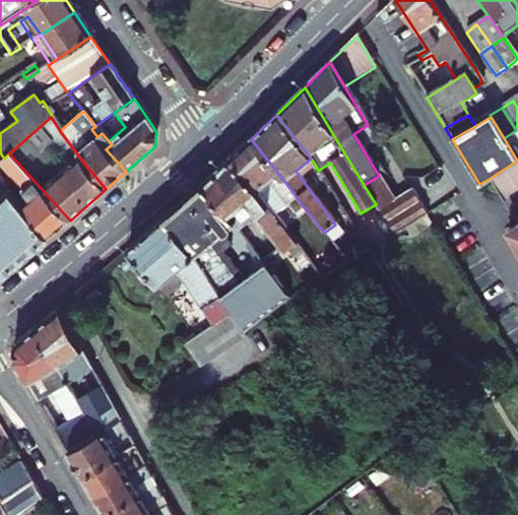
[(91,129),(98,137),(102,133),(95,126),(91,129)]
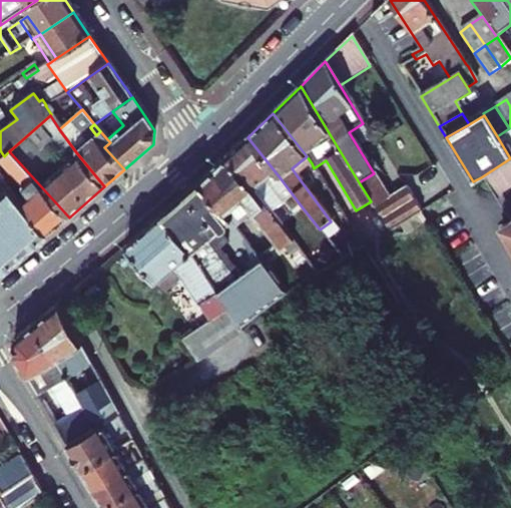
[(497,136),(510,158),(510,157),(510,126),(509,128),(497,136)]
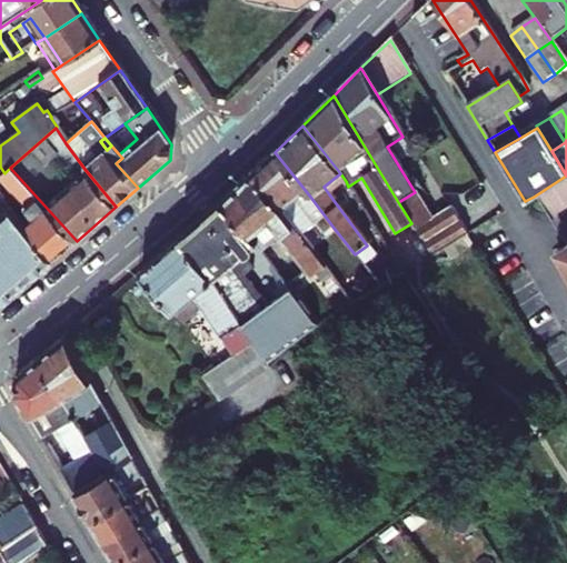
[(275,152),(250,176),(292,229),(300,238),(315,227),(322,237),(334,228),(310,197),(275,152)]
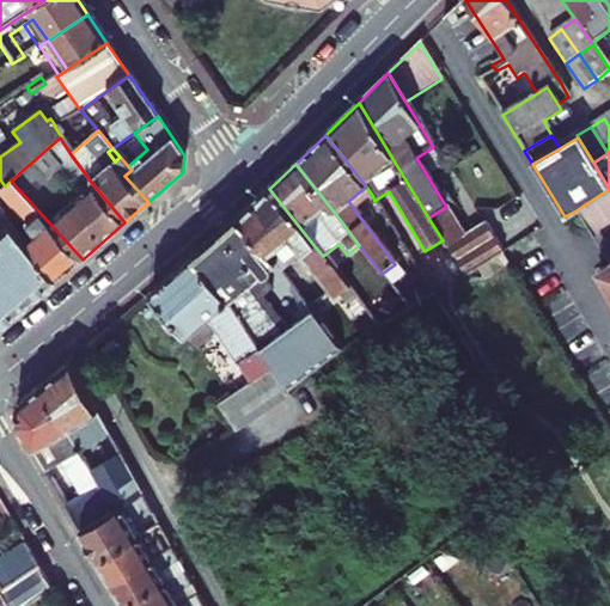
[(14,207),(4,218),(58,280),(83,259),(11,181),(5,187),(0,191),(14,207)]
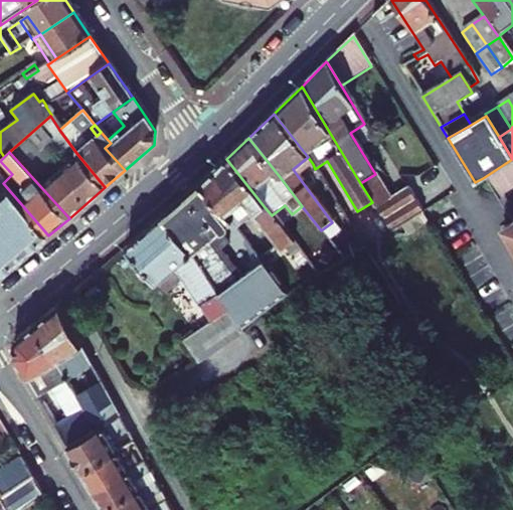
[(293,169),(298,176),(313,164),(308,157),(293,169)]
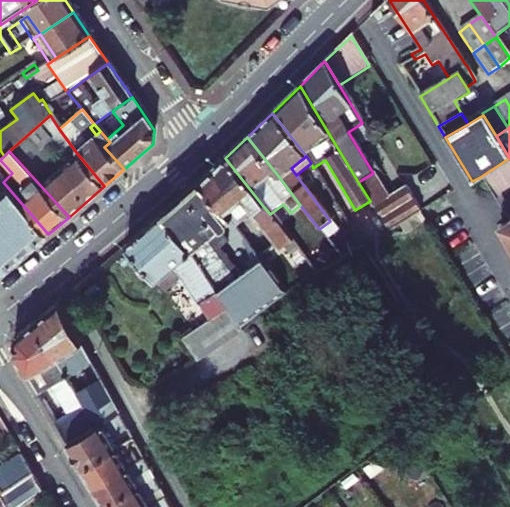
[(509,157),(509,158),(480,177),(495,200),(509,190),(509,157)]
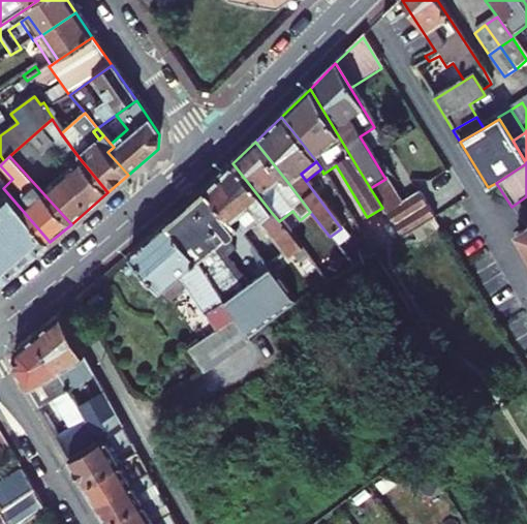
[(237,229),(243,237),(257,224),(286,263),(302,251),(279,221),(272,213),(233,163),(206,190),(237,229)]
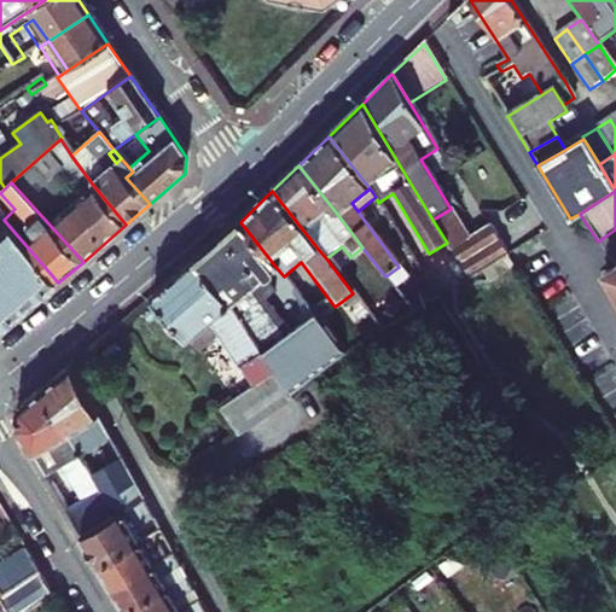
[(469,239),(451,209),(433,220),(447,243),(470,280),(481,273),(505,258),(507,257),(489,226),(469,239)]
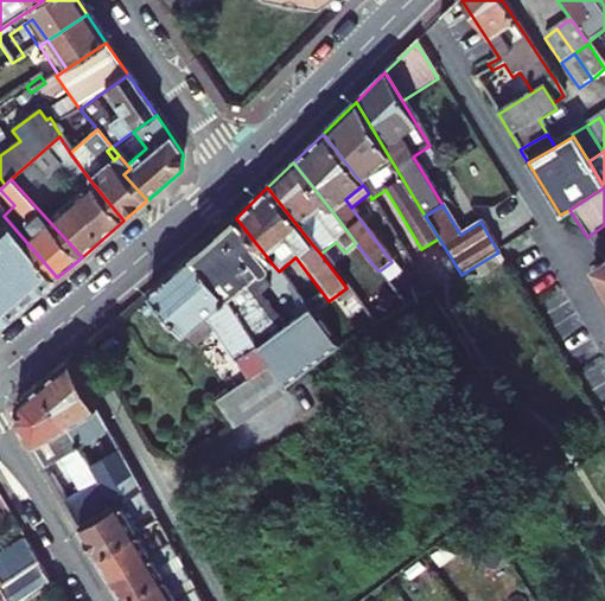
[(0,326),(57,277),(4,216),(0,211),(0,326)]
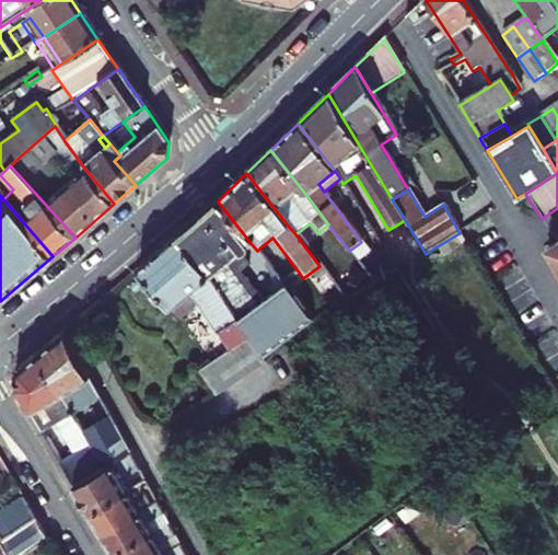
[(218,201),(177,238),(208,277),(248,340),(263,362),(311,323),(285,287),(262,303),(239,274),(247,267),(236,254),(251,243),(218,201)]
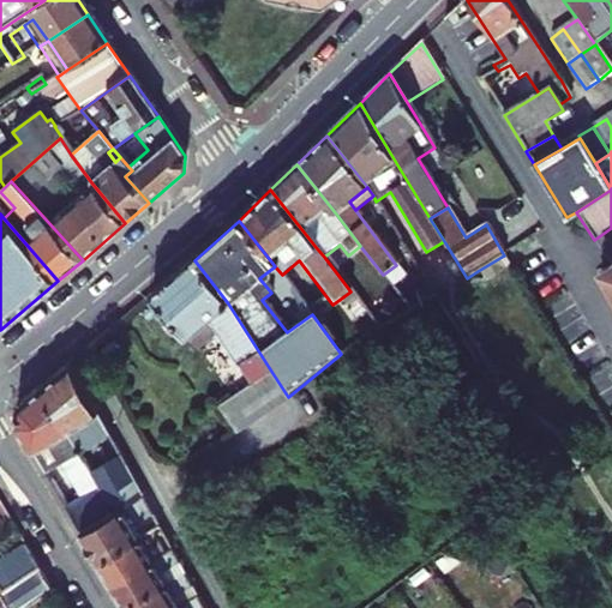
[(478,271),(486,283),(509,270),(502,257),(478,271)]
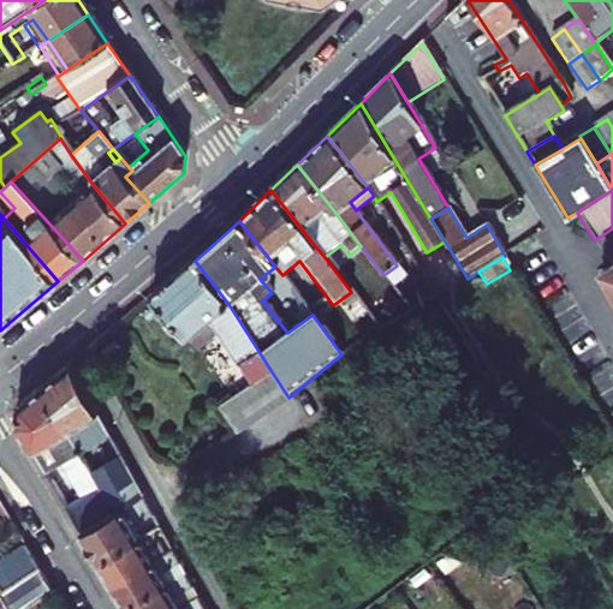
[(195,261),(150,298),(170,320),(182,334),(197,352),(216,335),(251,388),(260,383),(273,374),(228,304),(195,261)]
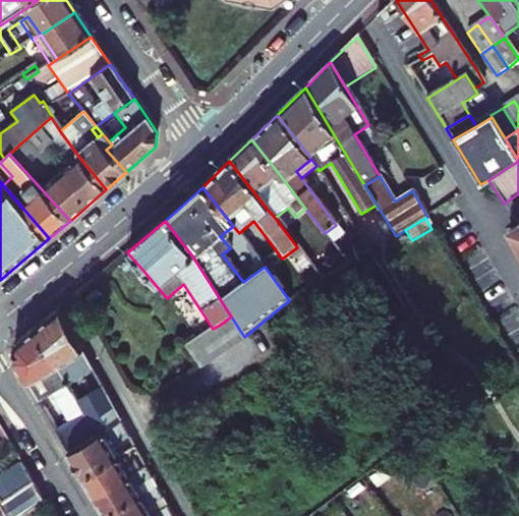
[(154,283),(143,271),(141,277),(148,284),(154,283)]
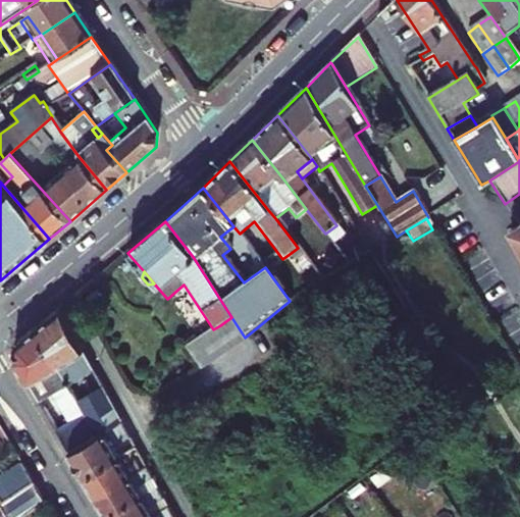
[(76,381),(93,372),(59,311),(34,331),(75,404),(88,426),(96,440),(121,425),(102,390),(86,399),(76,381)]
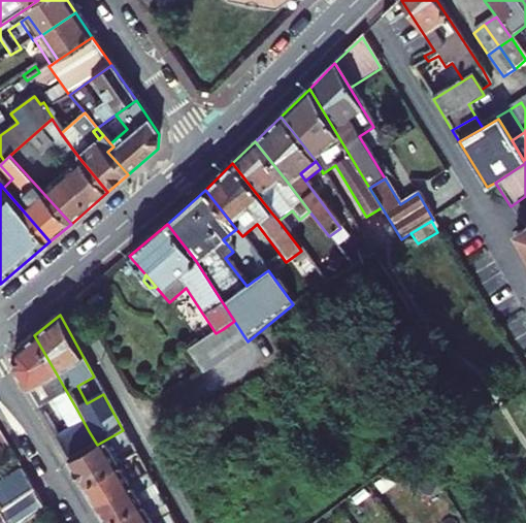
[(223,329),(237,352),(250,345),(248,341),(234,321),(223,329)]
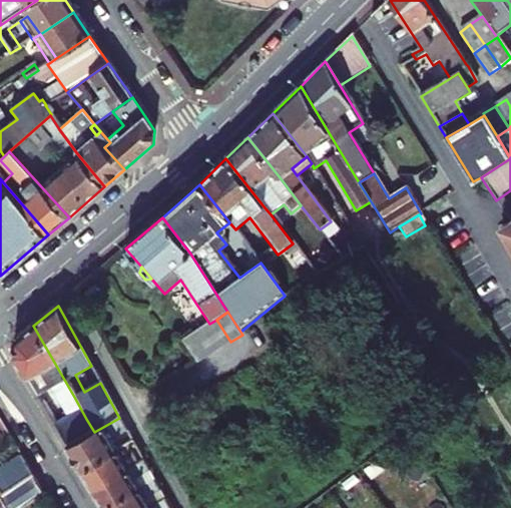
[(204,327),(219,350),(230,342),(216,320),(209,324),(204,327)]
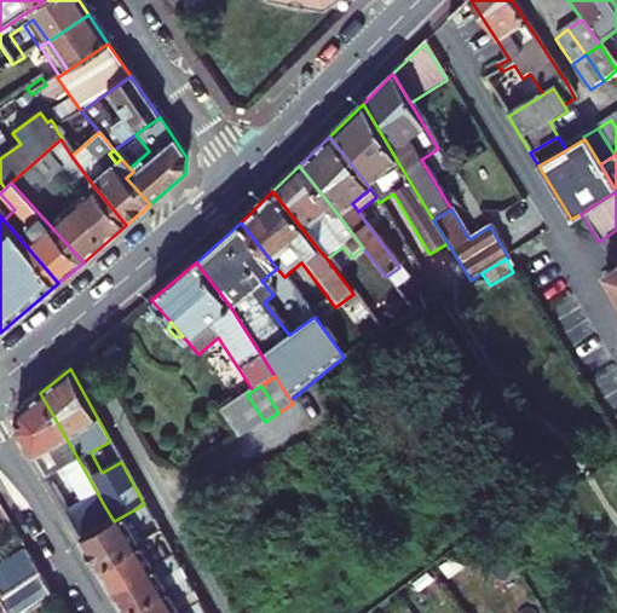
[(15,428),(45,480),(62,469),(73,490),(90,479),(40,393),(17,412),(15,428)]
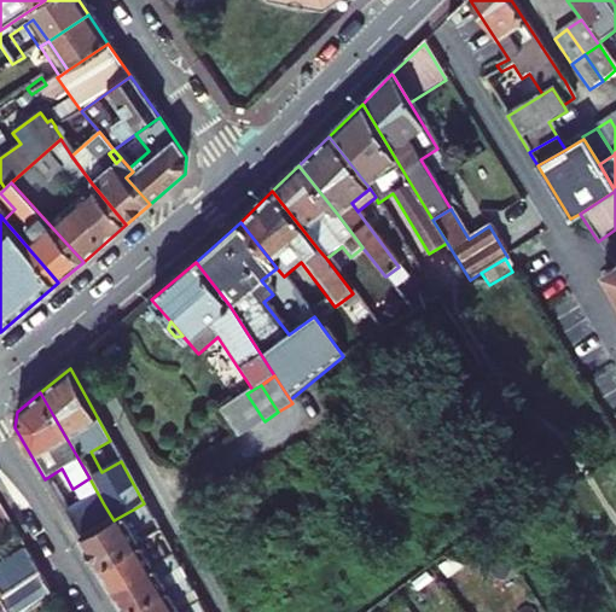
[(232,403),(250,431),(265,421),(247,394),(238,400),(232,403)]
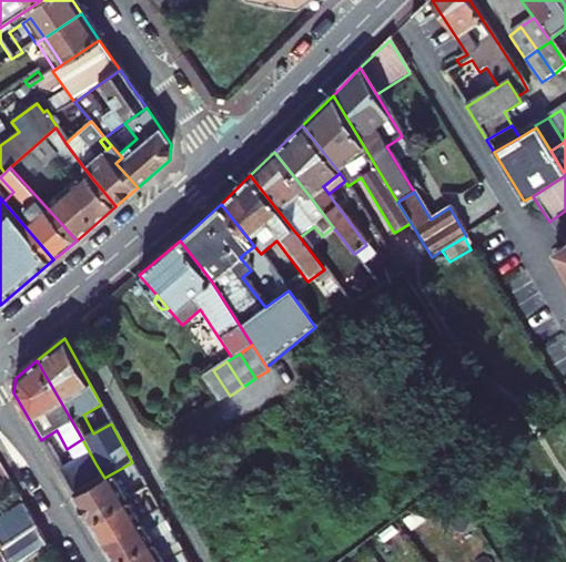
[(201,378),(216,404),(230,396),(213,370),(201,378)]
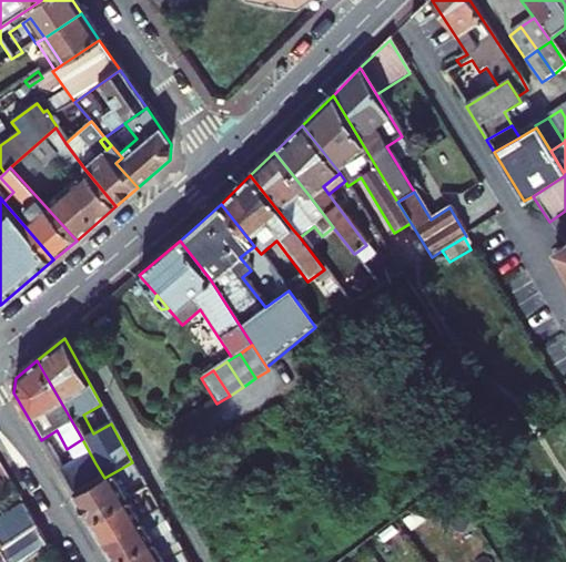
[(74,496),(90,522),(148,490),(132,462),(104,478),(74,496)]
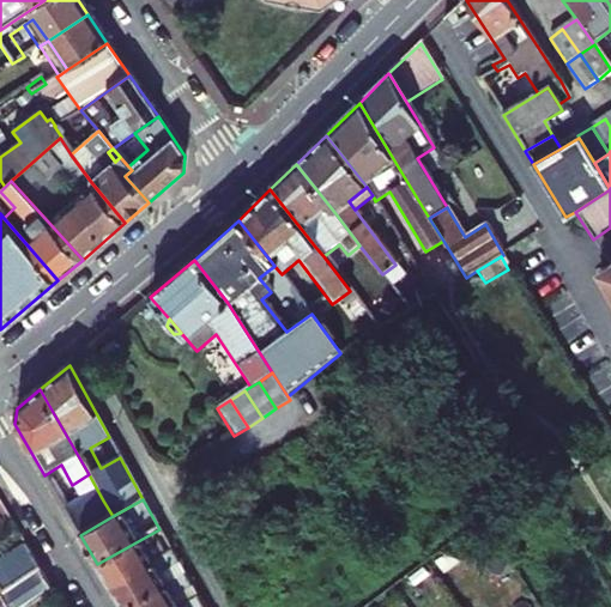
[(80,535),(113,516),(103,501),(71,519),(80,535)]
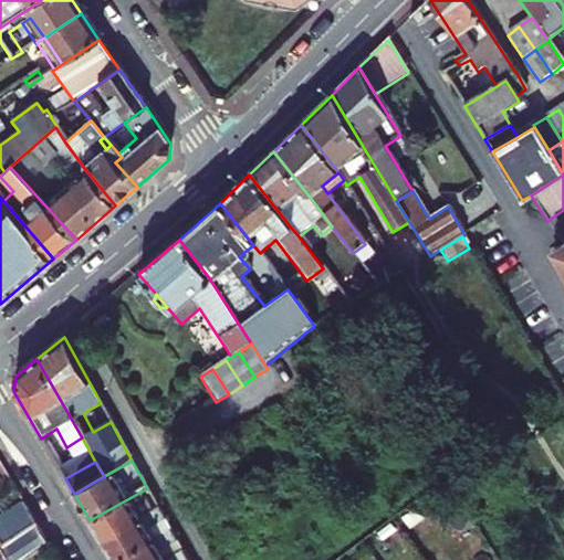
[(90,520),(103,541),(158,509),(147,488),(90,520)]
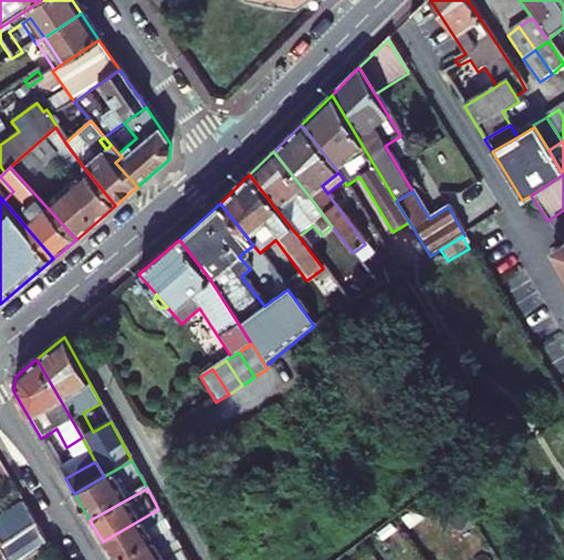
[(0,545),(2,548),(35,527),(22,505),(0,519),(0,545)]
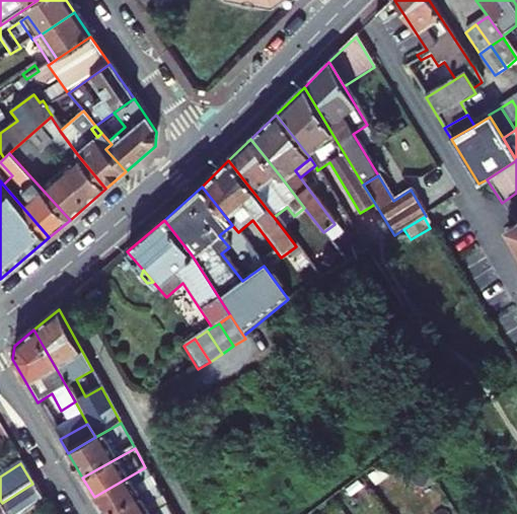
[(94,497),(103,513),(111,513),(156,488),(145,467),(94,497)]
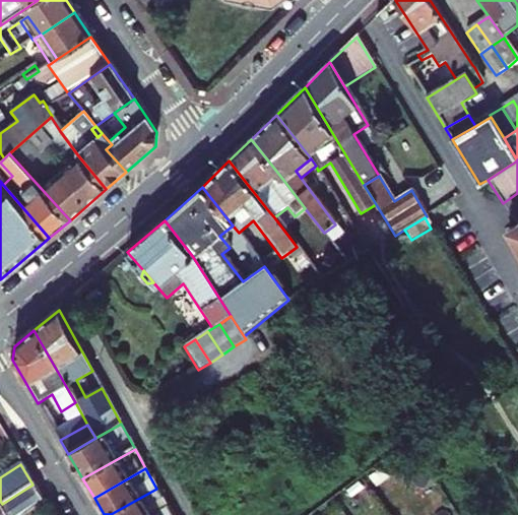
[(26,514),(44,503),(33,485),(2,504),(0,505),(0,509),(4,514),(26,514)]
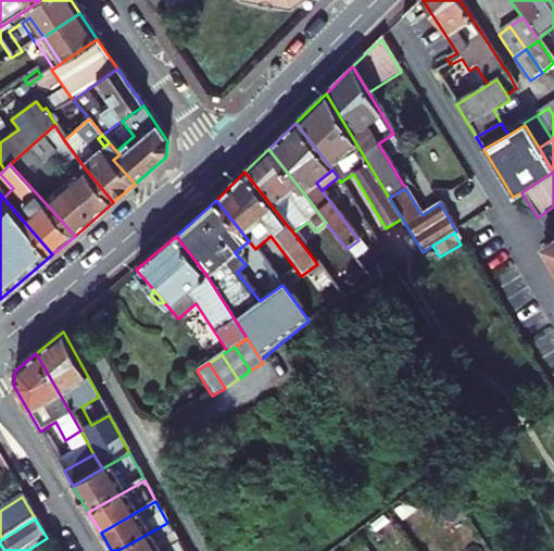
[(166,550),(178,543),(167,523),(118,550),(166,550)]
